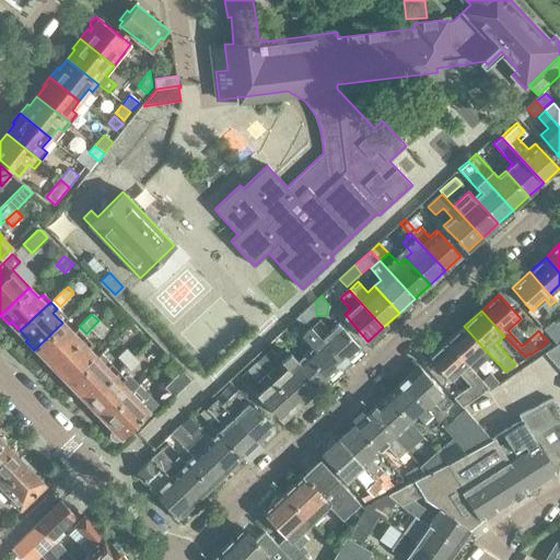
[(299,315),(291,323),(298,330),(306,323),(299,315)]
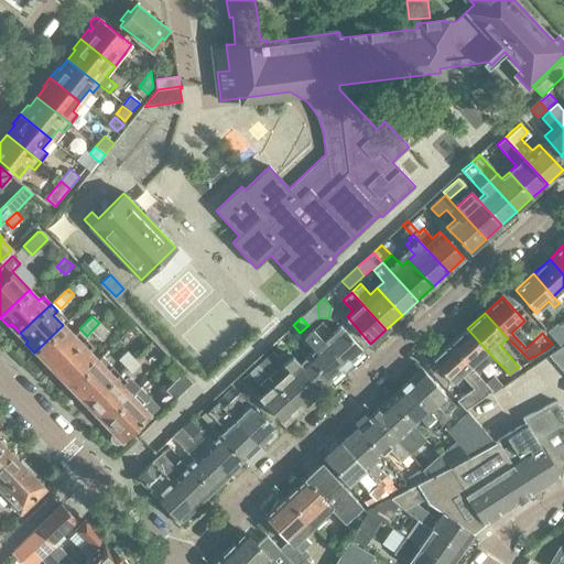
[(45,360),(53,368),(79,343),(84,338),(67,321),(63,325),(34,353),(43,362),(45,360)]
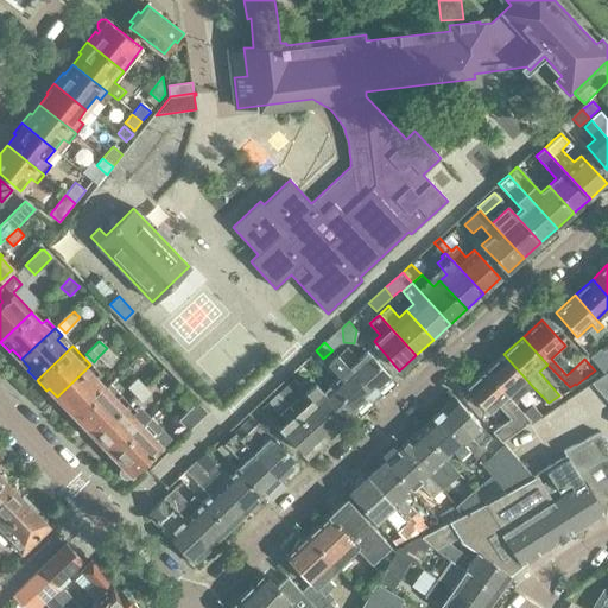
[(346,365),(373,394),(391,378),(365,347),(346,365)]
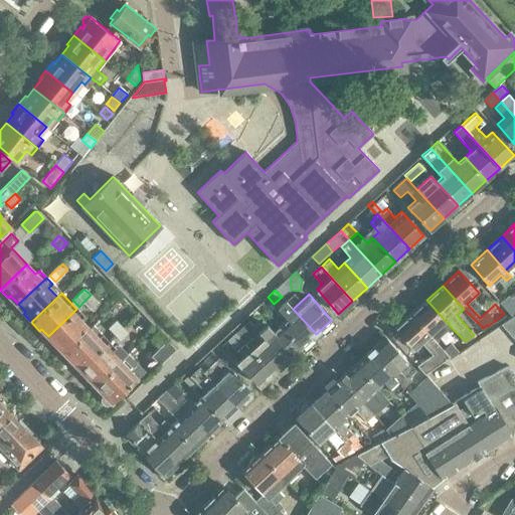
[(91,295),(82,303),(91,310),(98,302),(91,295)]
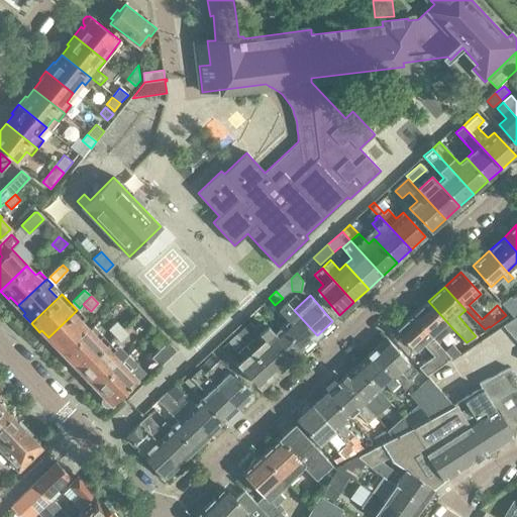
[(502,304),(512,315),(516,310),(516,301),(515,299),(514,300),(511,297),(502,304)]
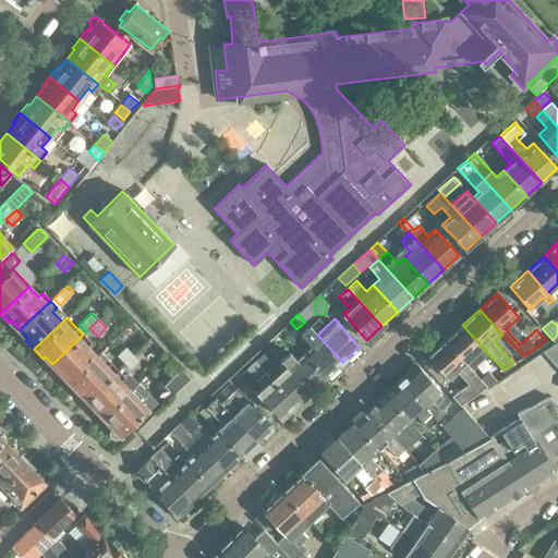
[(308,325),(300,334),(308,343),(301,350),(326,377),(342,362),(317,335),(308,325)]
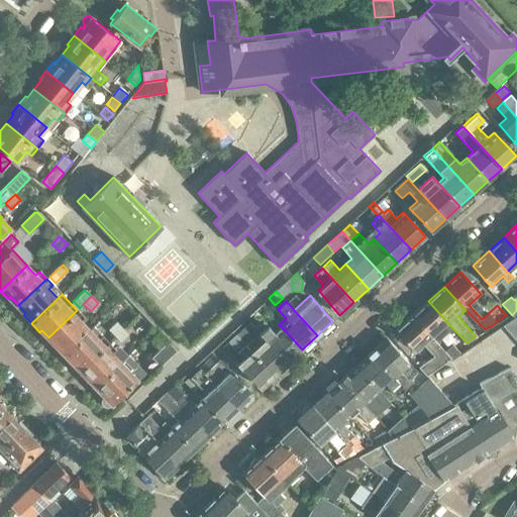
[(428,301),(413,314),(434,338),(438,342),(453,329),(428,301)]
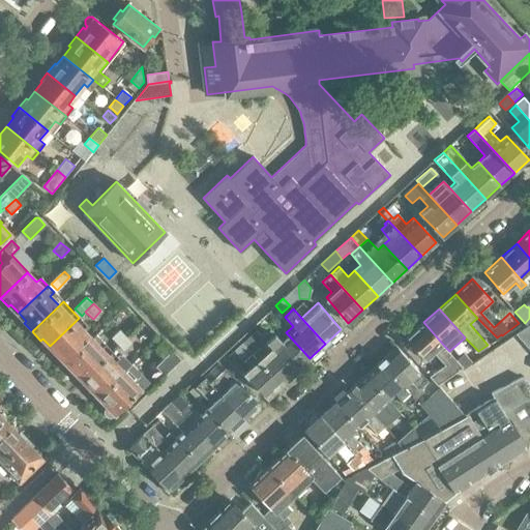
[(64,364),(91,339),(75,322),(50,346),(58,354),(56,356),(64,364)]
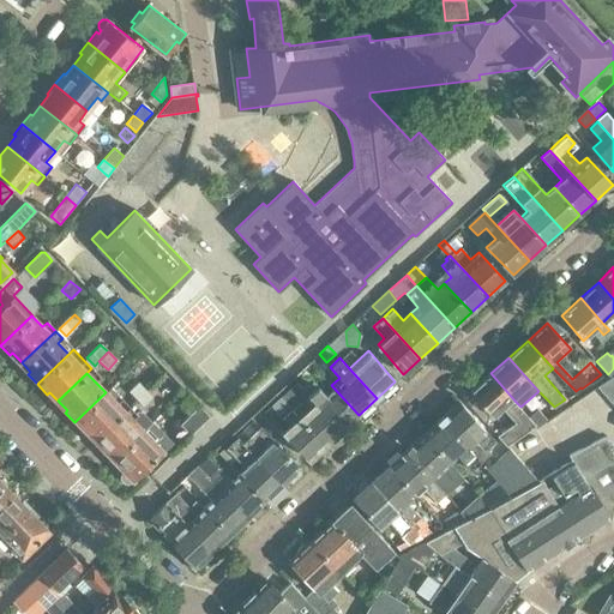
[(504,413),(513,422),(525,411),(521,407),(516,402),(491,373),(470,391),(495,420),(504,413)]
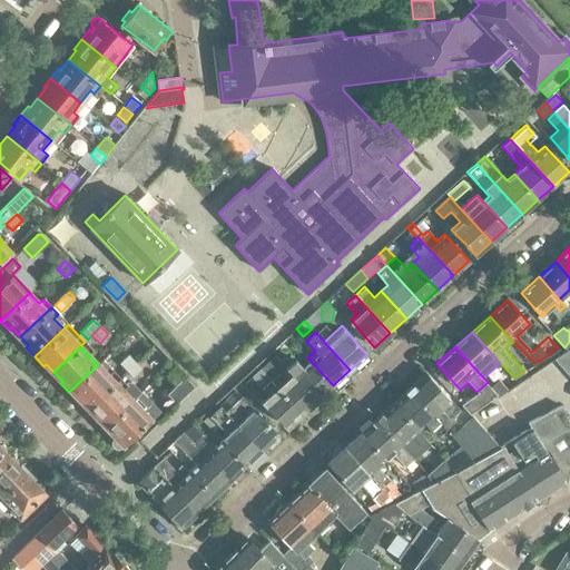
[(554,359),(563,370),(569,364),(569,346),(567,350),(563,353),(554,359)]
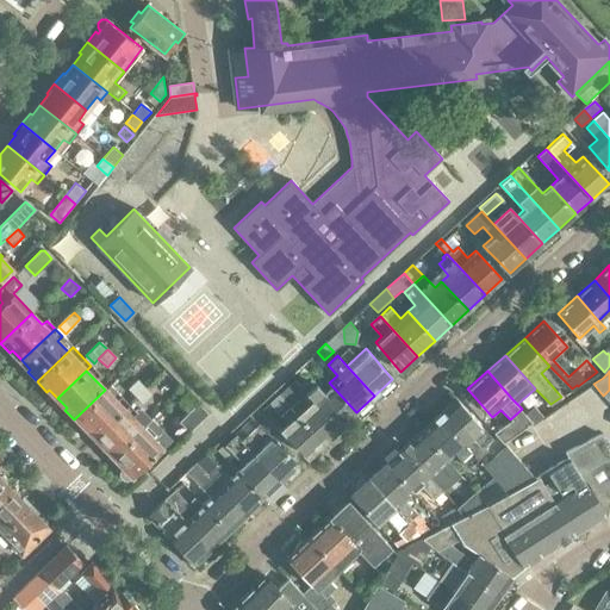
[(136,398),(145,388),(150,383),(142,374),(128,388),(136,398)]
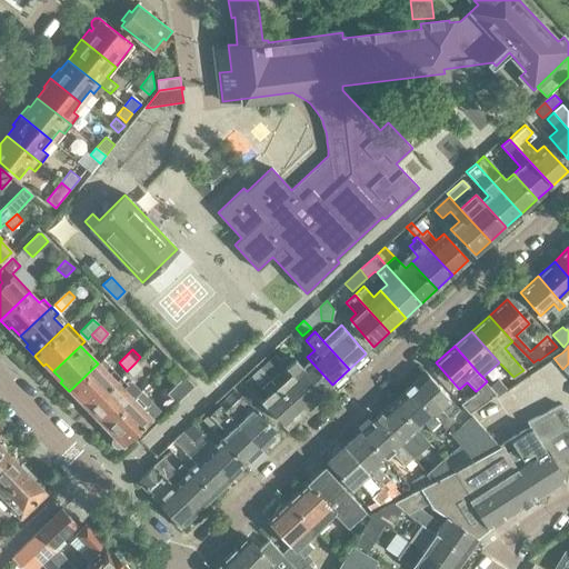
[(332,385),(307,357),(300,363),(290,352),(285,357),(283,356),(279,359),(290,371),(316,399),(332,385)]
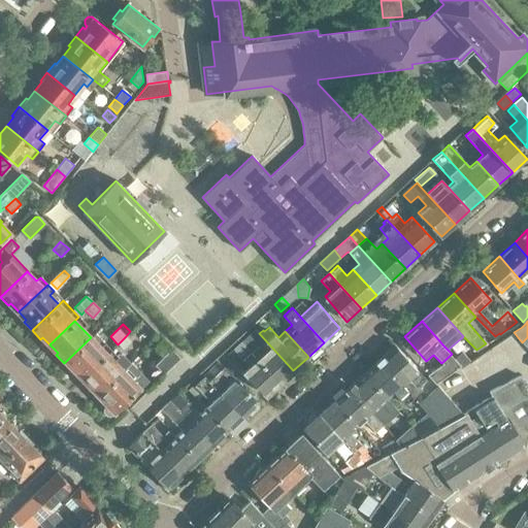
[(95,334),(64,364),(72,371),(74,370),(81,378),(111,350),(95,334)]
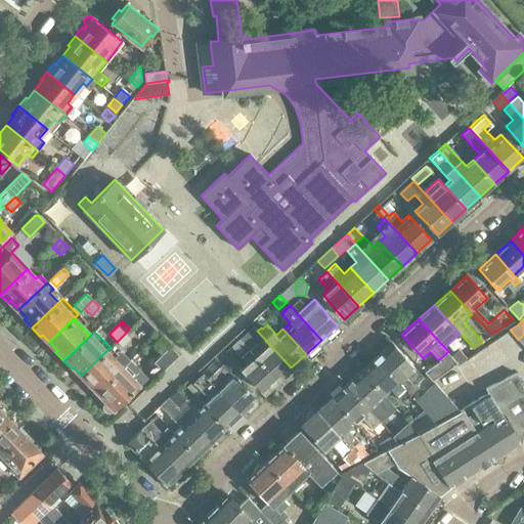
[(252,338),(247,332),(241,337),(247,343),(252,338)]
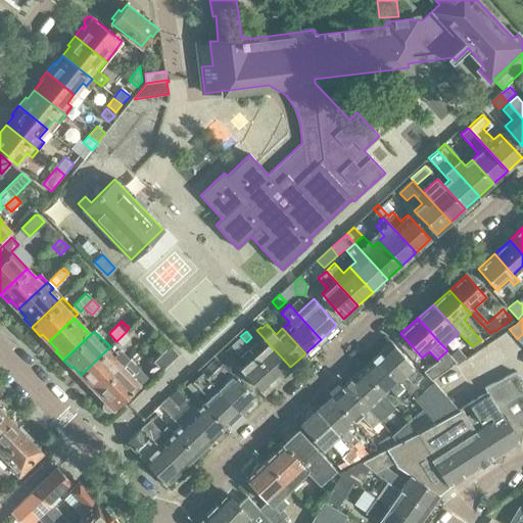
[(131,340),(125,333),(116,341),(123,347),(131,340)]
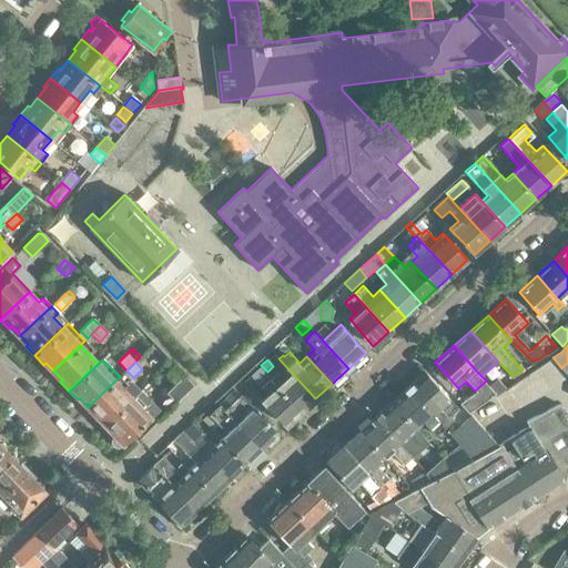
[(267,375),(260,366),(250,375),(257,383),(267,375)]
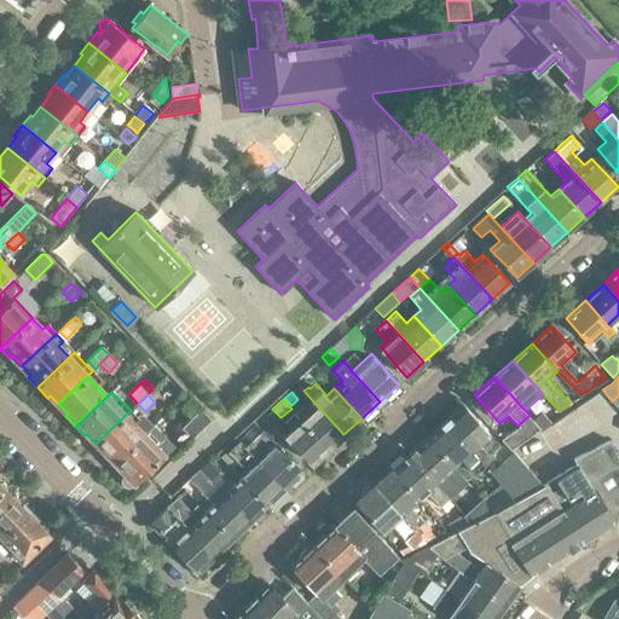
[(301,403),(293,412),(327,449),(343,434),(316,404),(308,411),(301,403)]
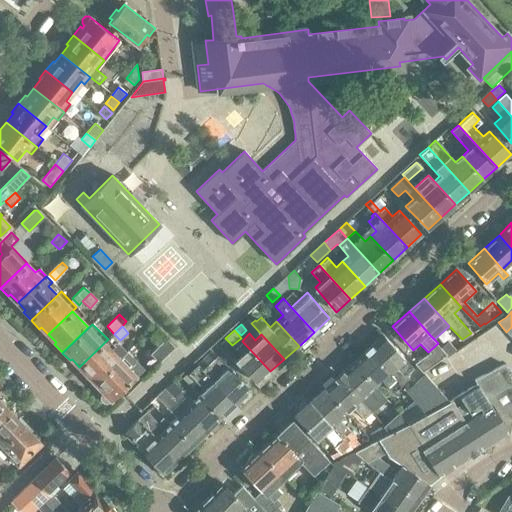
[(383,336),(369,348),(402,385),(409,378),(407,375),(413,369),(383,336)]
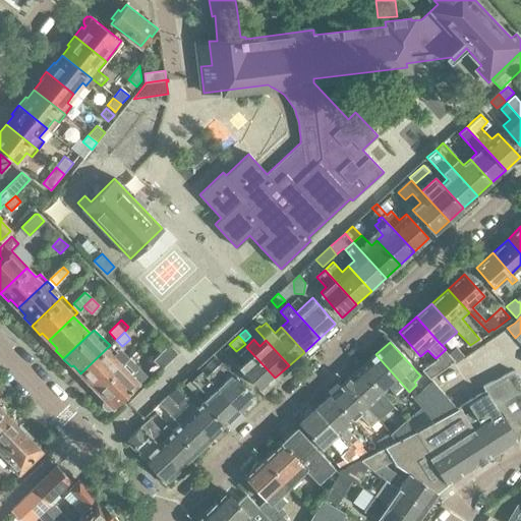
[(122,350),(115,351),(110,345),(80,373),(88,381),(87,383),(95,391),(120,365),(129,357),(122,350)]
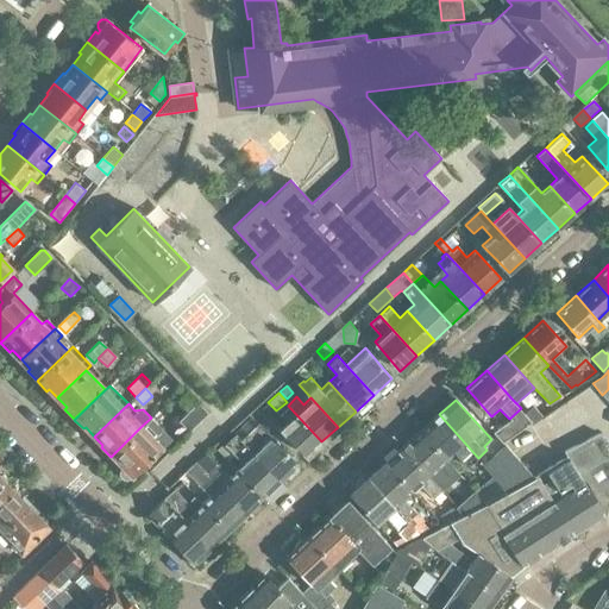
[(534,405),(525,412),(534,421),(544,415),(534,405)]
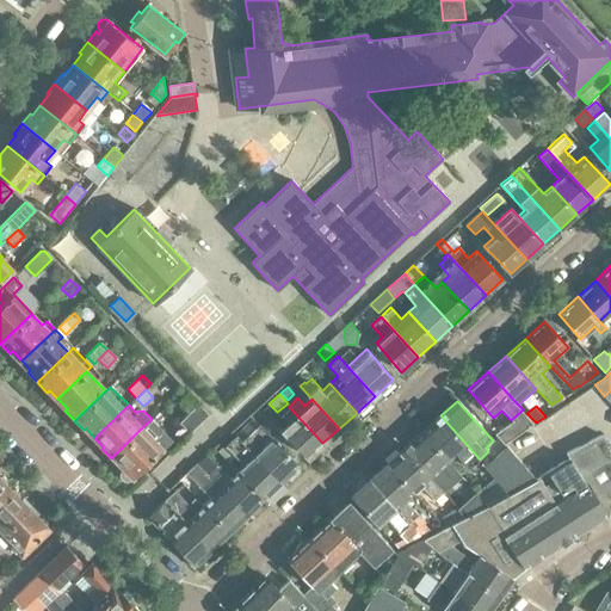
[(308,456),(322,443),(289,407),(282,413),(289,421),(282,427),(308,456)]
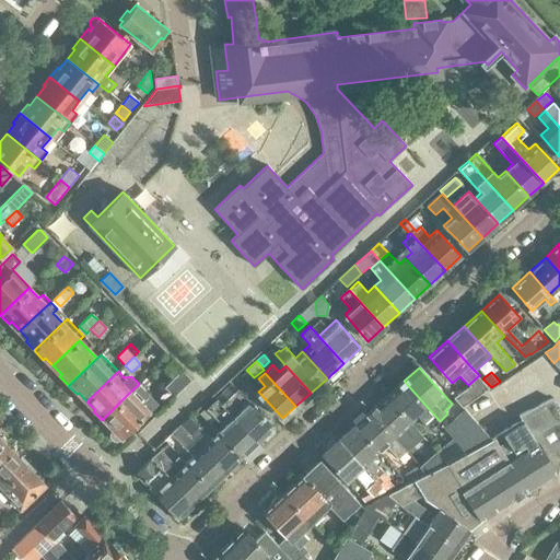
[(174,397),(188,383),(179,374),(165,387),(174,397)]
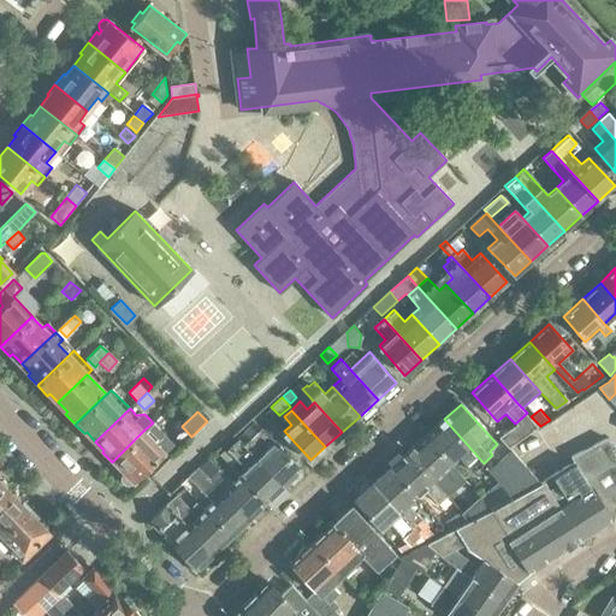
[(540,426),(531,416),(527,413),(515,424),(498,438),(508,448),(526,436),(540,426)]
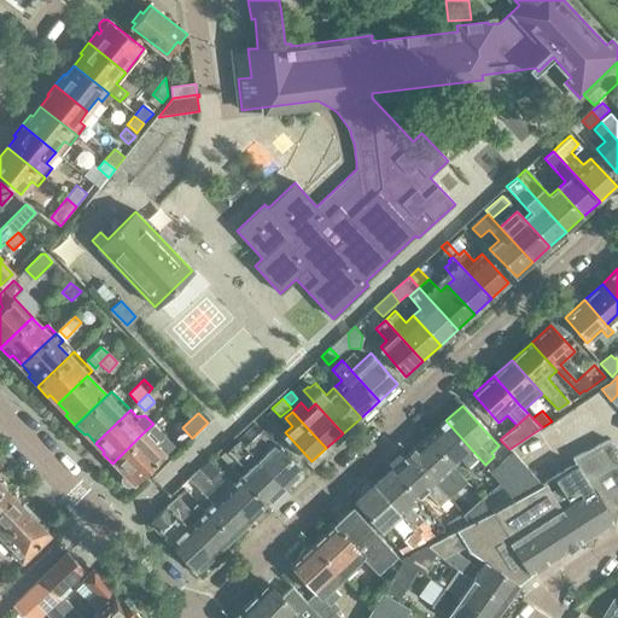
[(445,420),(427,436),(455,467),(464,460),(474,473),(485,465),(445,420)]
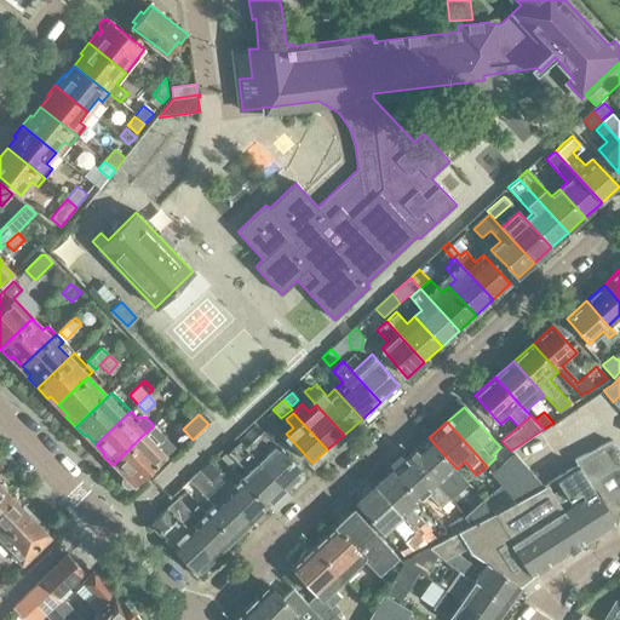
[(143,435),(113,465),(124,477),(122,480),(122,481),(122,483),(122,484),(124,486),(125,487),(127,488),(128,488),(130,488),(132,487),(174,447),(154,425),(143,435)]
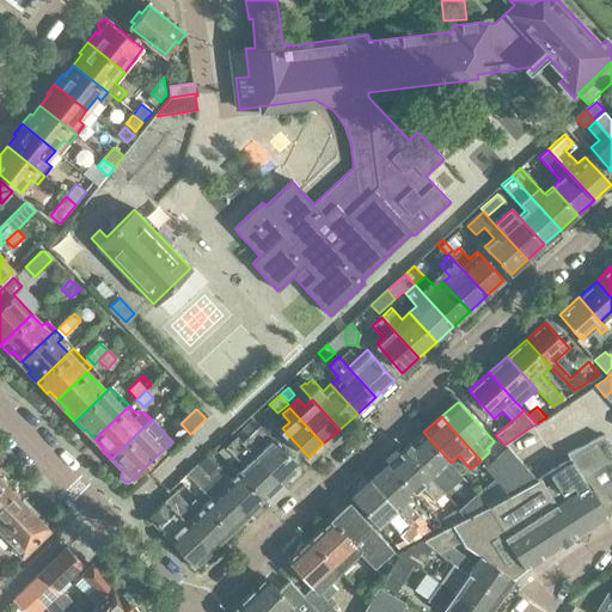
[(236,434),(236,435),(281,483),(299,465),(259,424),(249,435),(242,428),(236,434)]
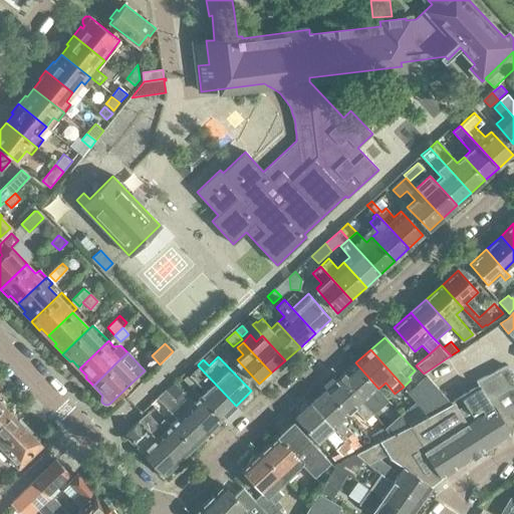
[(371,410),(374,414),(390,401),(386,397),(378,389),(355,362),(343,373),(340,375),(371,410)]
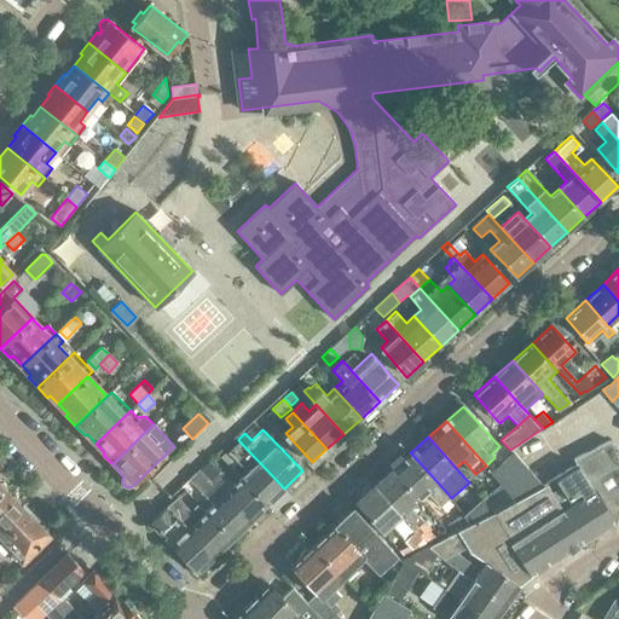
[(266,505),(284,489),(238,440),(227,450),(247,472),(241,478),(266,505)]
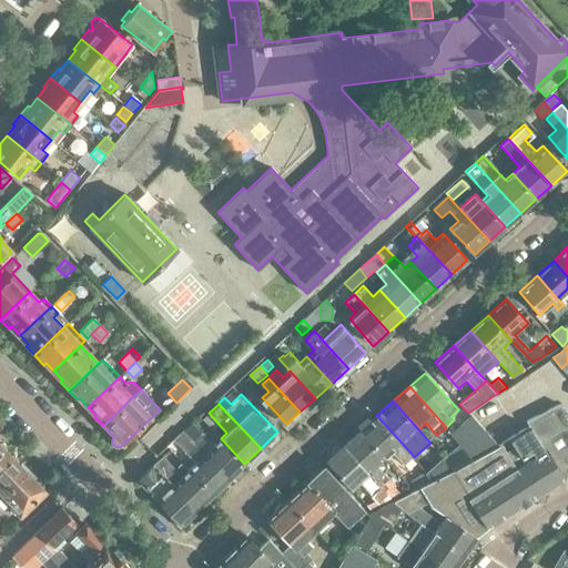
[(450,472),(487,528),(488,527),(564,479),(565,478),(567,457),(567,421),(559,404),(526,422),(528,426),(498,447),(473,459),(453,470),(450,472)]
